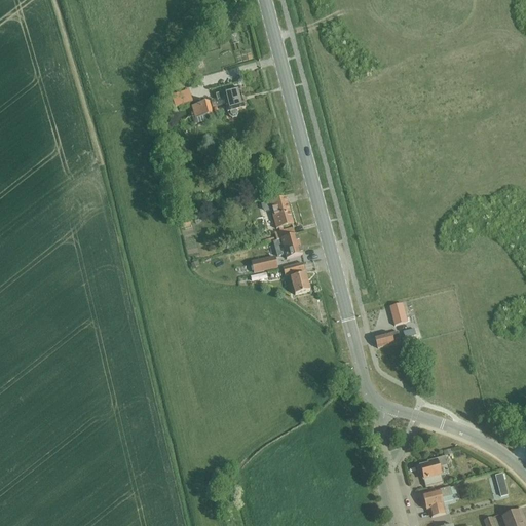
[(237,115),(236,111),(243,109),(238,89),(215,96),(217,102),(223,100),(227,114),(228,117),(232,119),(236,118),(237,115)]
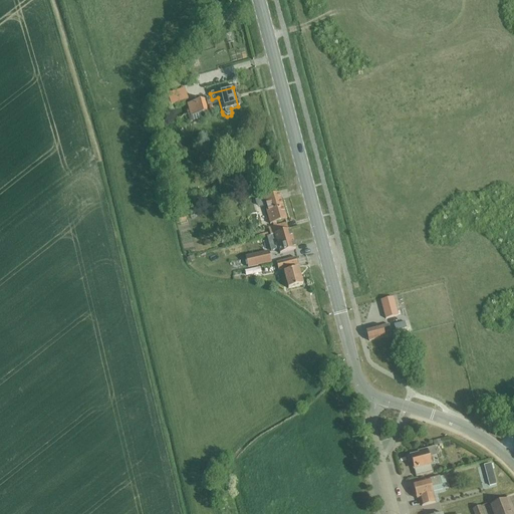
[(188,100),(185,89),(171,93),(173,98),(169,100),(171,105),(188,100)]
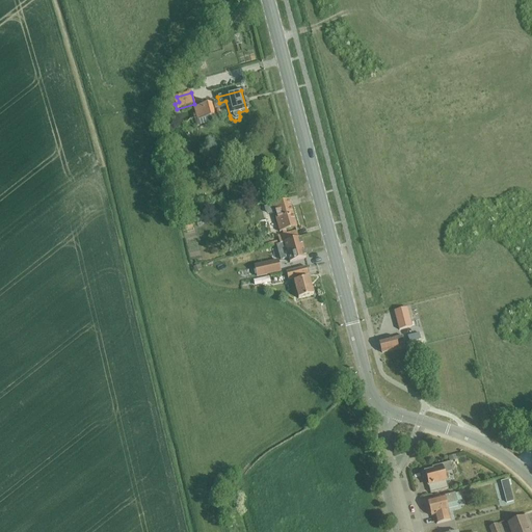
[(198,121),(214,116),(211,104),(194,109),(198,121)]
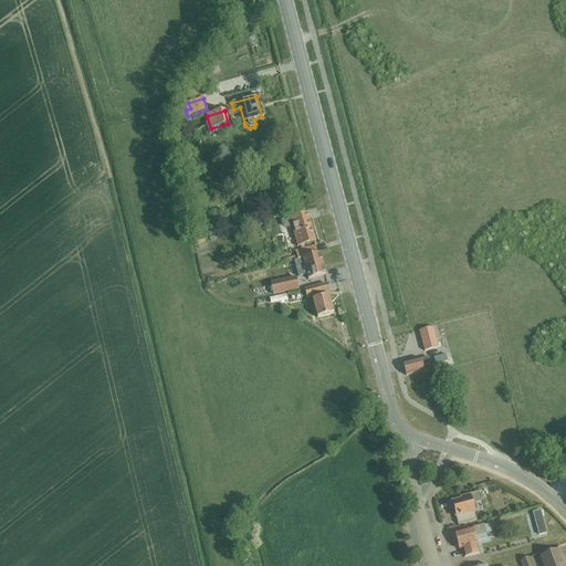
[(306,213),(289,219),(280,221),(281,226),(283,228),(285,229),(287,229),(291,228),(296,248),(315,242),(306,213)]
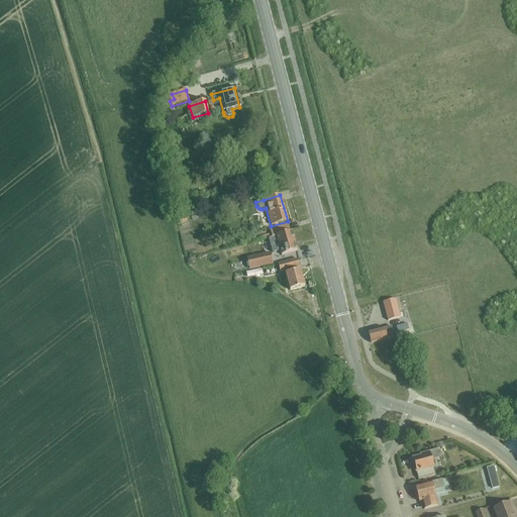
[(193,206),(184,208),(185,215),(195,213),(193,206)]
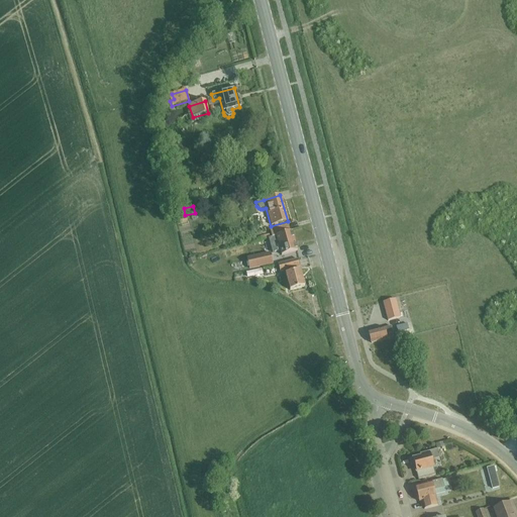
[(288,225),(270,230),(272,237),(275,236),(290,232),(288,225)]
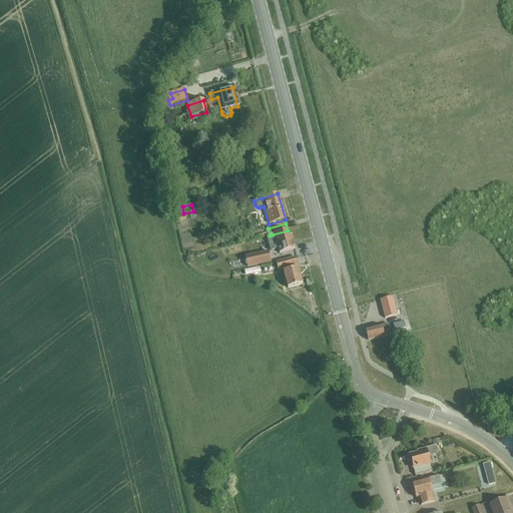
[(270,235),(266,236),(270,250),(277,249),(278,254),(295,249),(293,241),(289,229),(288,230),(273,234),(270,235)]
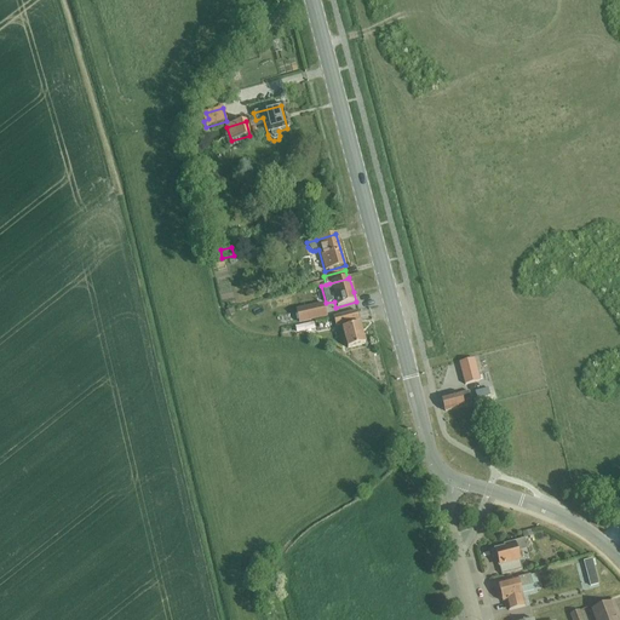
[(326,317),(322,305),(294,311),(297,323),(326,317)]
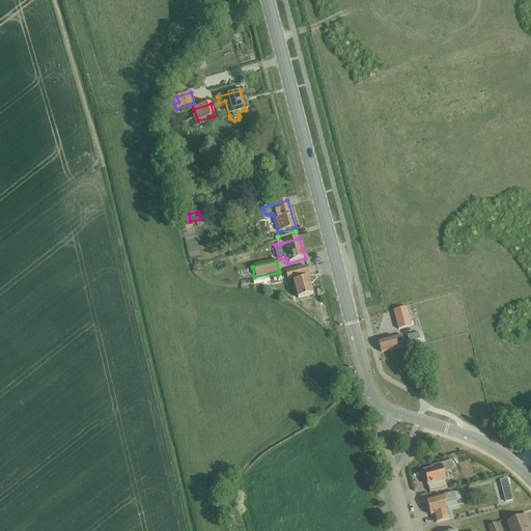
[(287,280),(307,275),(305,267),(285,272),(287,280)]
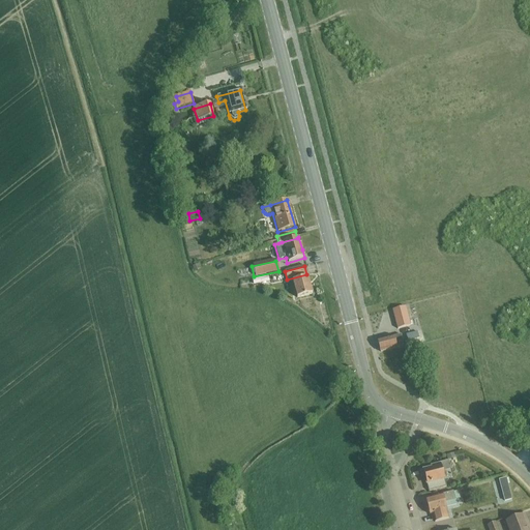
[(267,276),(252,280),(253,286),(269,282),(267,276)]
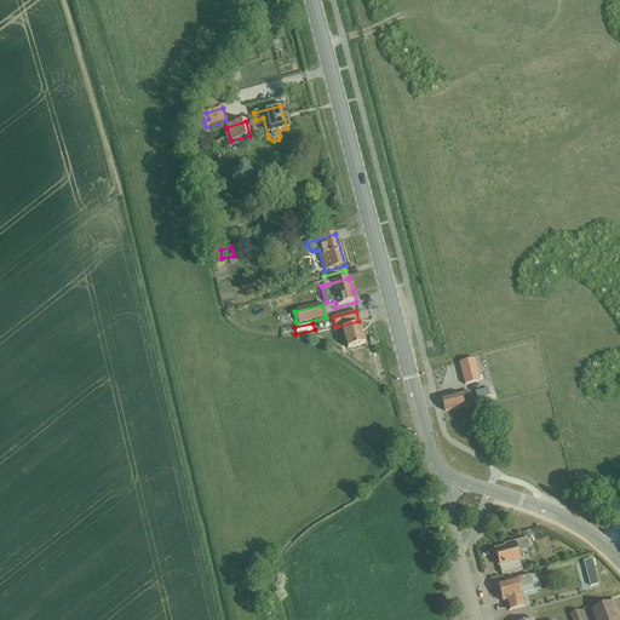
[(348,349),(366,344),(360,325),(343,329),(348,349)]
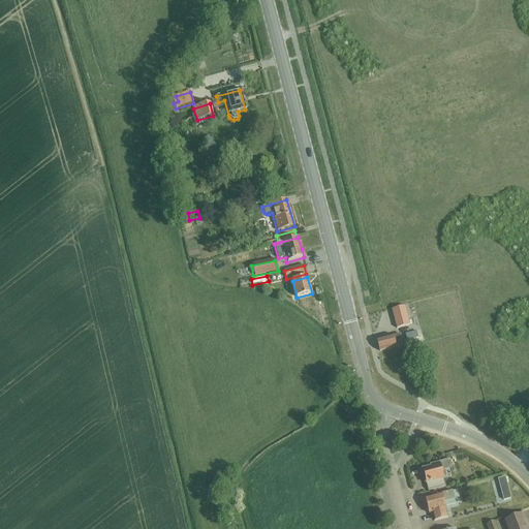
[(409,325),(404,307),(392,310),(397,329),(409,325)]
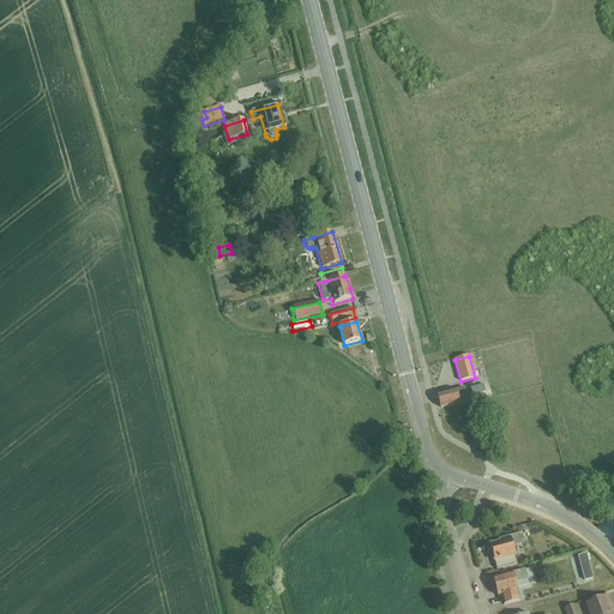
[(482,385),(470,389),(471,396),(485,392),(482,385)]
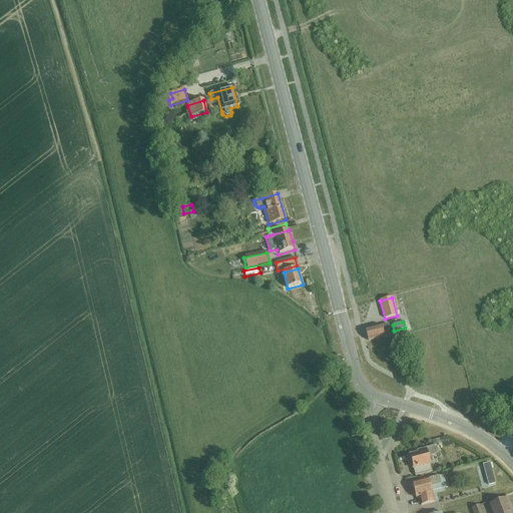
[(368,341),(390,335),(388,325),(365,330),(368,341)]
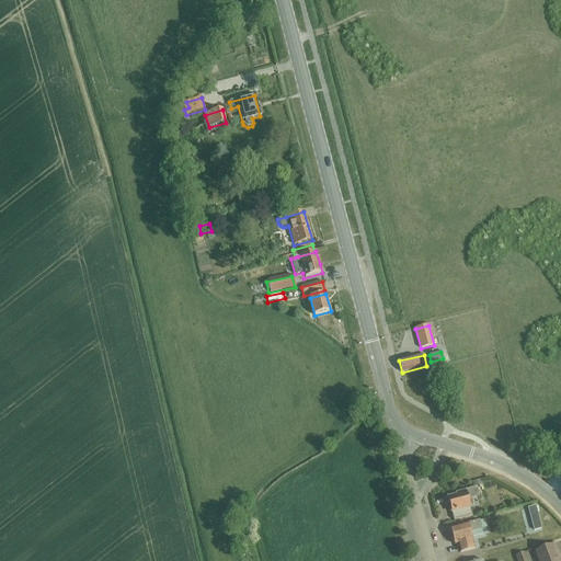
[(468,497),(476,495),(476,494),(474,490),(474,489),(456,494),(457,496),(447,499),(449,505),(448,506),(449,511),(450,511),(454,521),(472,515),(468,497)]
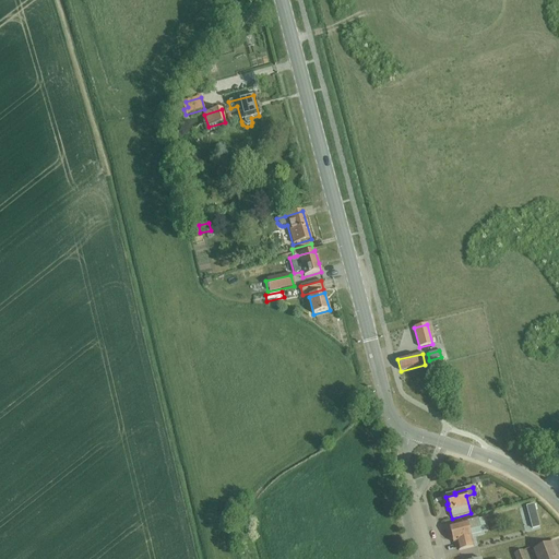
[(533,504),(526,507),(527,514),(535,512),(533,504)]
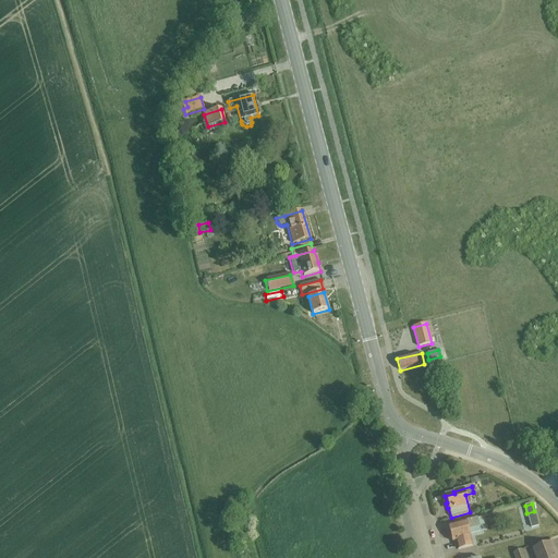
[(472,546),(469,537),(468,530),(477,528),(475,519),(462,522),(448,525),(452,542),(455,542),(458,550),(472,546)]
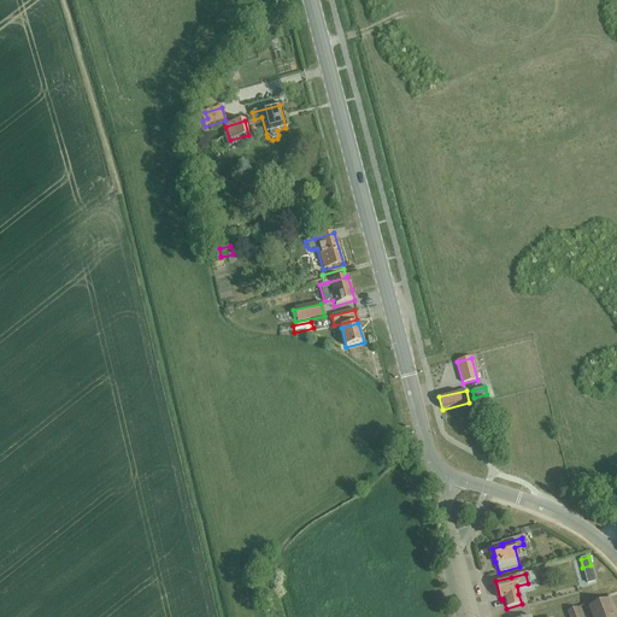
[(588,607),(591,615),(592,616),(613,616),(616,616),(616,615),(610,598),(588,607)]
